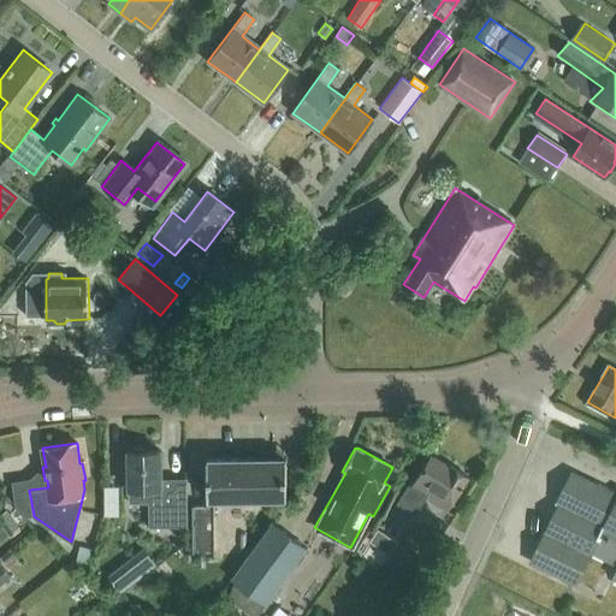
[(129,487),(142,487),(143,497),(149,496),(150,526),(188,525),(187,479),(163,479),(161,451),(142,451),(142,449),(131,449),(131,451),(128,451),(129,487)]
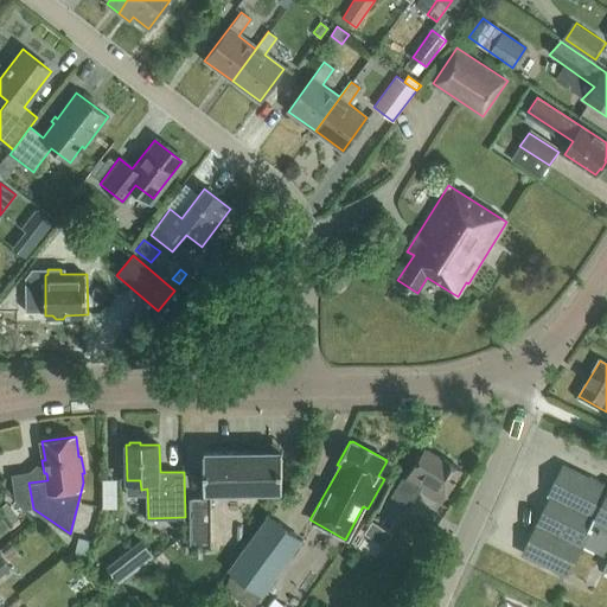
[(420,491),(440,504),(461,472),(446,461),(445,462),(427,451),(407,481),(402,479),(391,494),(409,506),(420,491)]
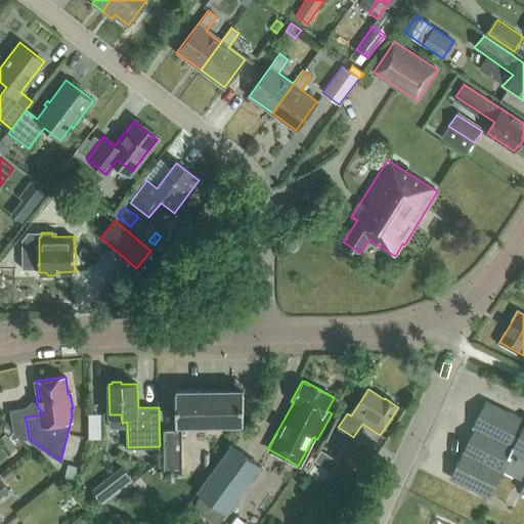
[(183,424),(245,423),(245,390),(176,391),(176,429),(164,430),(164,474),(183,473),(183,424)]
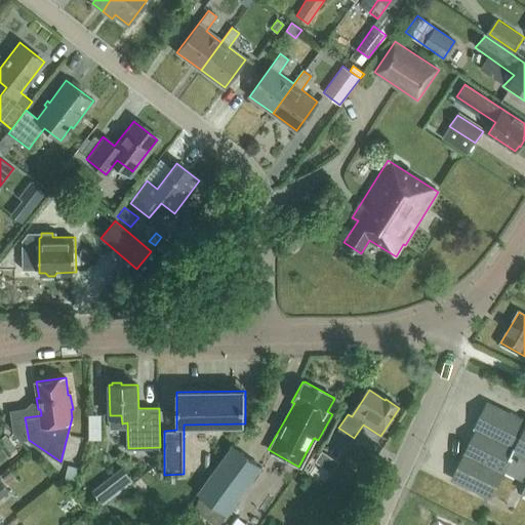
[(524,422),(487,405),(462,455),(466,456),(454,480),(490,497),(502,471),(524,480),(524,487),(523,492),(524,493),(524,422)]
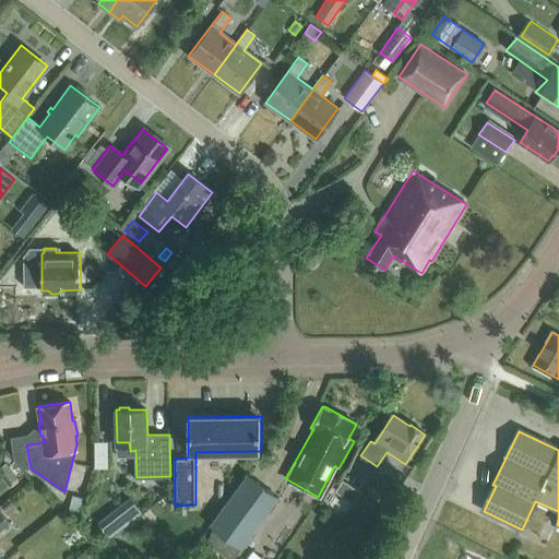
[(19,478),(7,463),(0,467),(0,477),(7,487),(19,478)]
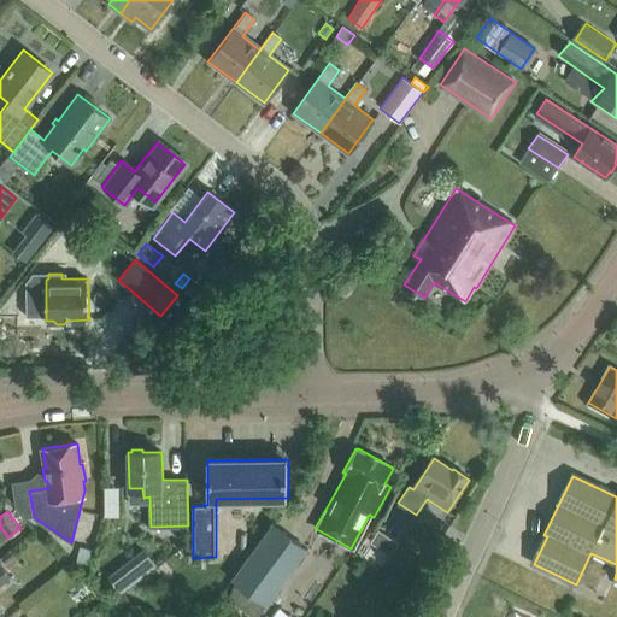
[(272,526),(233,580),(222,595),(251,616),(257,616),(306,551),(272,526)]
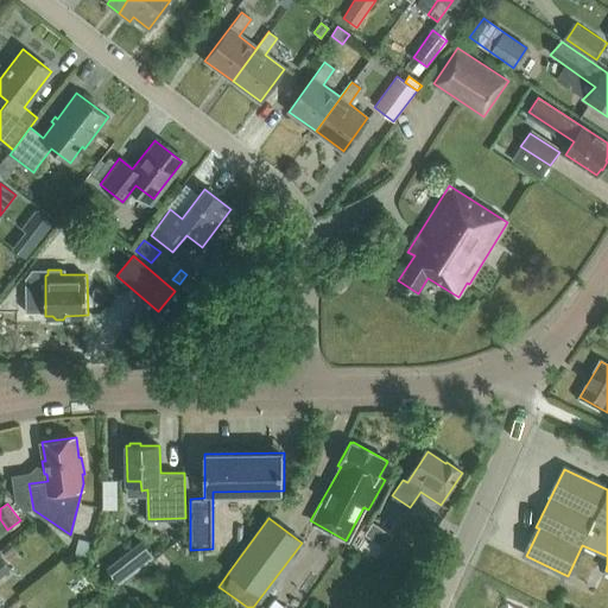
[(356,551),(374,563),(393,536),(375,524),(356,551)]
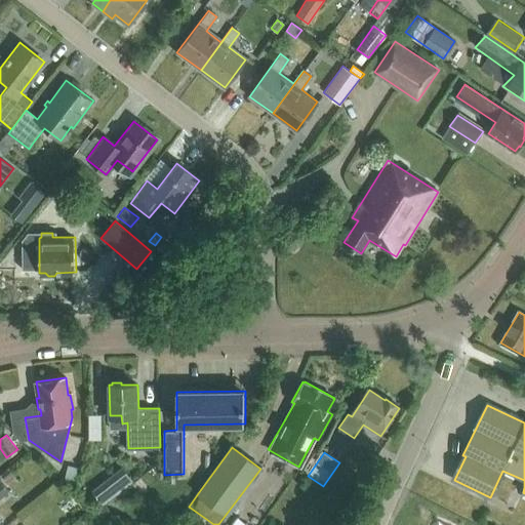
[(75,482),(78,468),(69,465),(65,479),(75,482)]
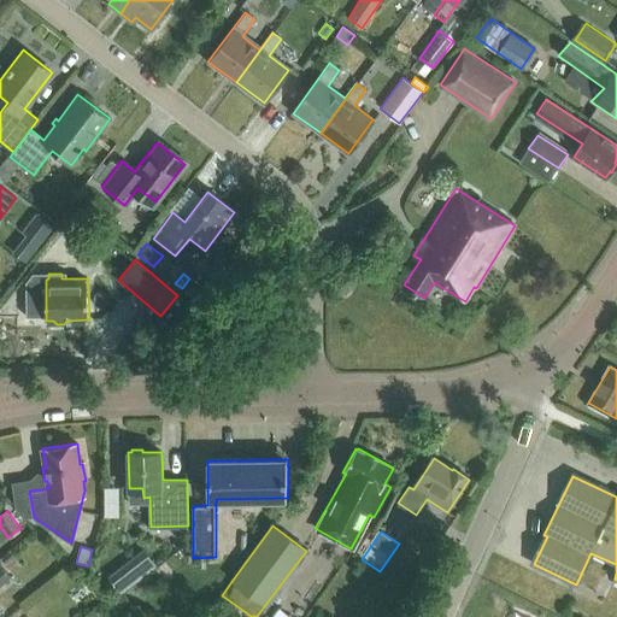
[(144,547),(124,562),(137,579),(156,564),(144,547)]
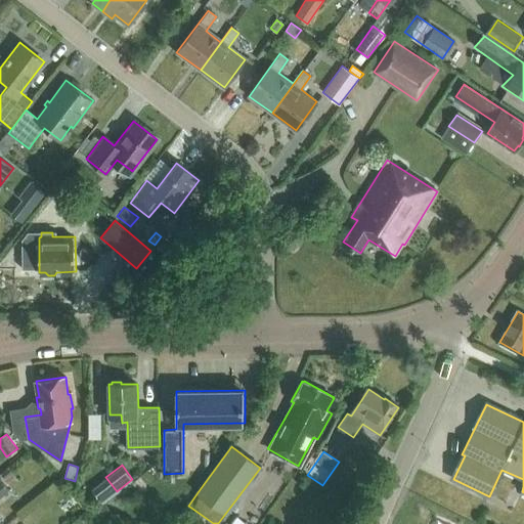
[(9,472),(3,477),(11,486),(17,481),(9,472)]
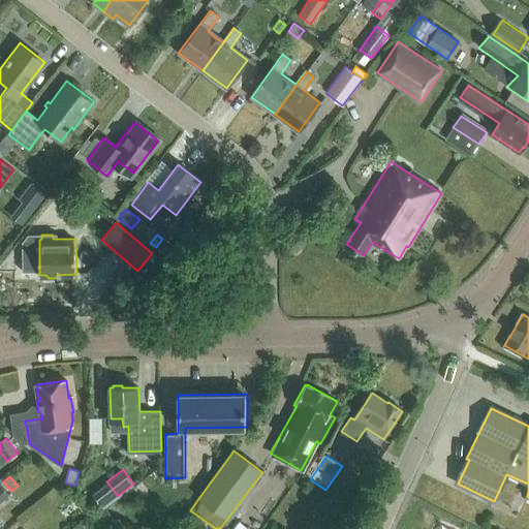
[(0,502),(9,496),(0,484),(0,502)]
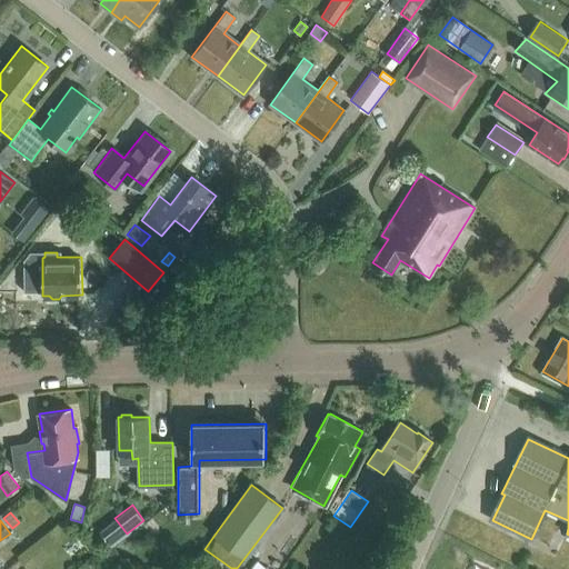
[(107,568),(115,568),(125,561),(113,548),(99,560),(107,568)]
